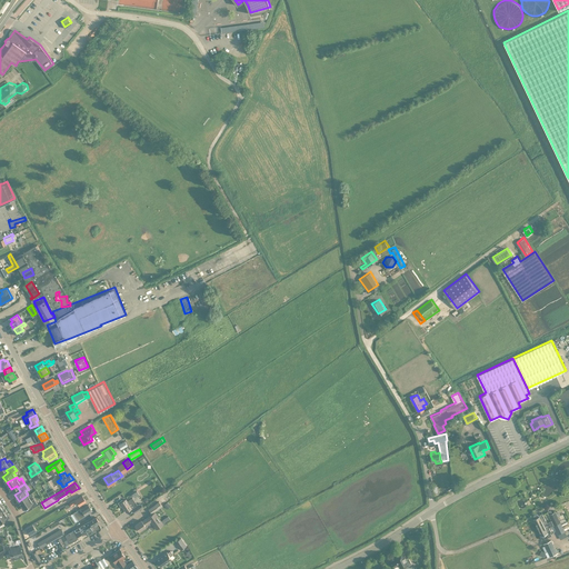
[(82,493),(69,501),(71,505),(71,503),(77,500),(79,503),(86,499),(82,493)]
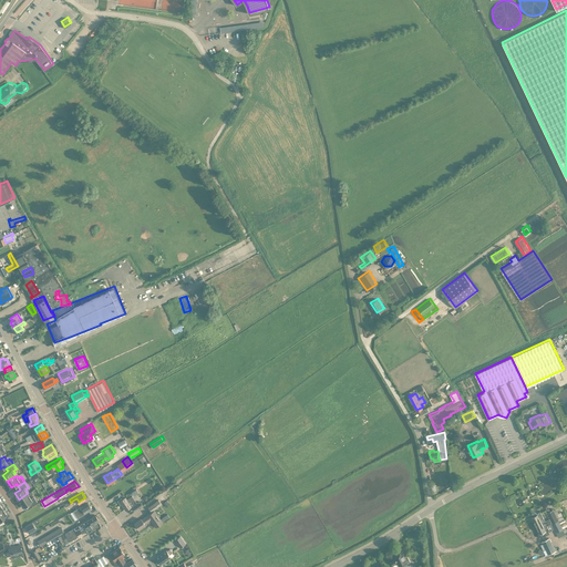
[(28,493),(19,500),(22,505),(28,502),(30,505),(37,500),(33,495),(31,496),(28,493)]
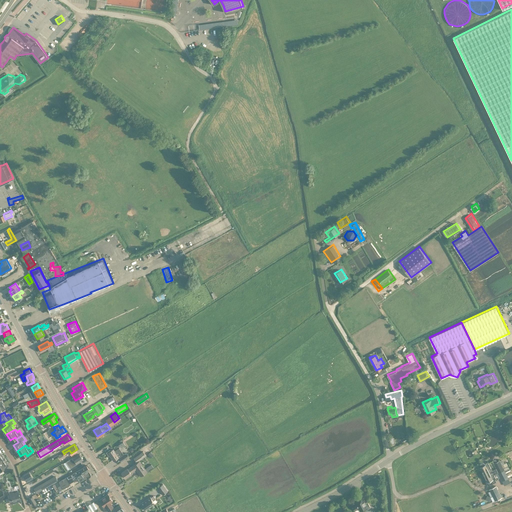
[(113,448),(111,449),(110,448),(106,451),(109,455),(110,454),(113,459),(118,456),(121,460),(129,455),(126,451),(126,452),(125,451),(123,453),(119,447),(115,450),(113,448)]
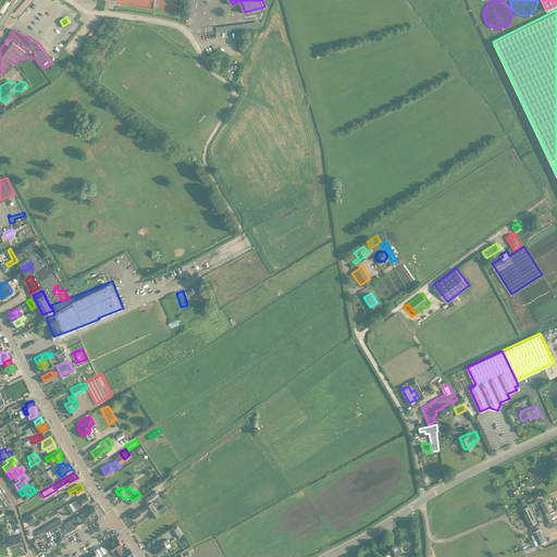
[(150,493),(153,498),(159,494),(156,490),(150,493)]
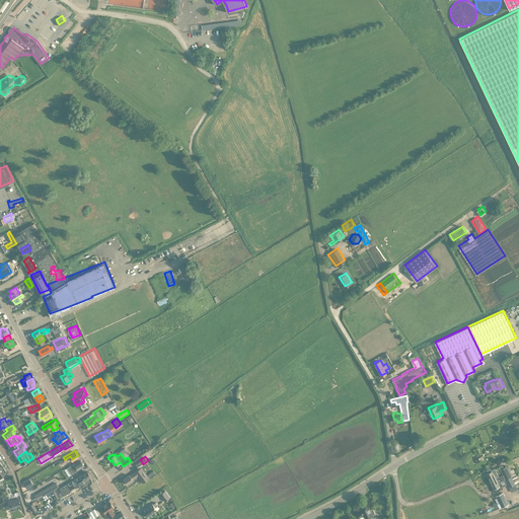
[(84,464),(81,459),(74,463),(74,462),(67,466),(71,472),(84,464)]
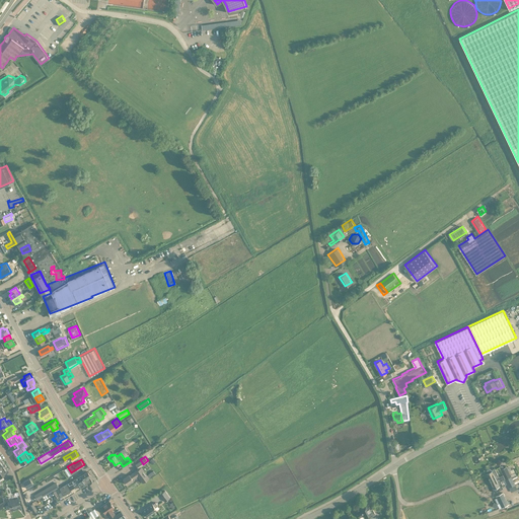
[(141,465),(135,470),(138,474),(142,480),(149,476),(141,465)]
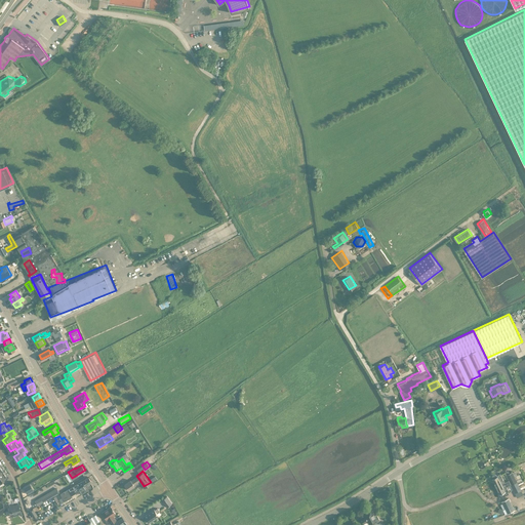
[(513,471),(510,472),(507,474),(509,479),(511,483),(512,483),(518,481),(513,471)]
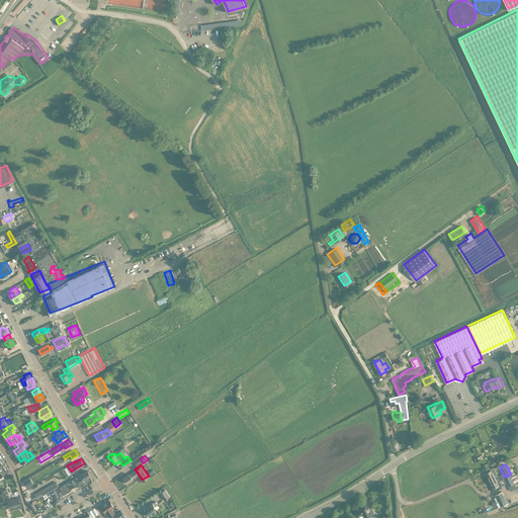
[(498,475),(494,465),(491,467),(490,466),(489,466),(486,467),(486,468),(487,470),(486,470),(490,479),(498,475)]
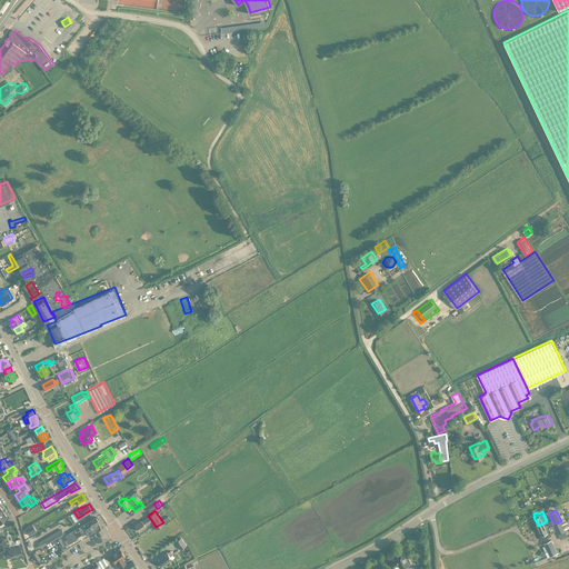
[(96,515),(72,529),(66,533),(70,541),(77,538),(77,536),(87,530),(89,535),(99,529),(100,528),(100,527),(101,527),(101,526),(100,525),(98,520),(98,519),(98,518),(99,518),(97,516),(96,515)]
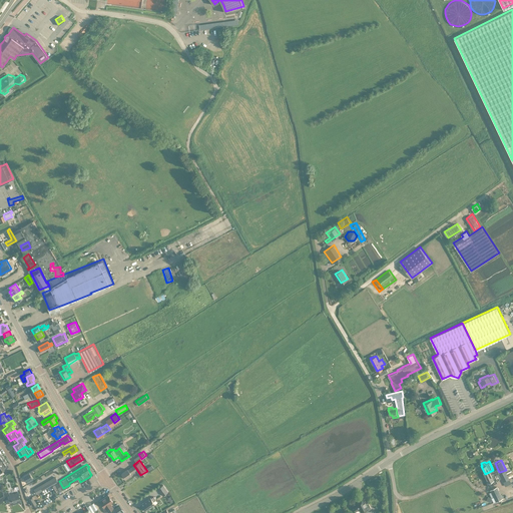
[(133,465),(128,469),(127,468),(121,472),(125,478),(131,473),(136,469),(133,465)]
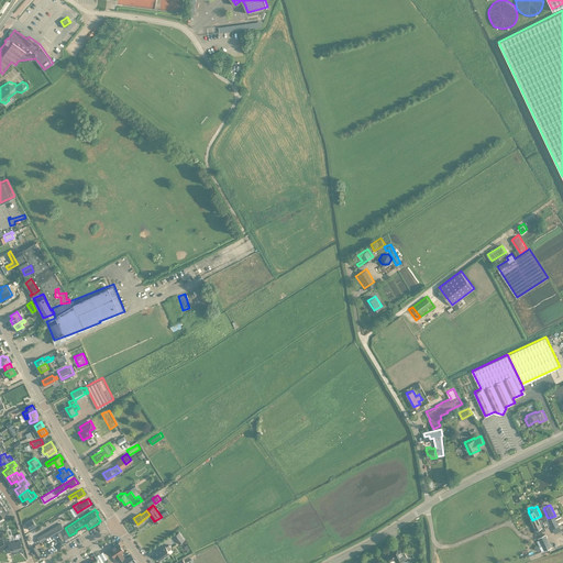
[(545,514),(541,516),(532,520),(536,528),(534,528),(537,532),(545,528),(544,526),(545,525),(543,520),(548,518),(545,514)]
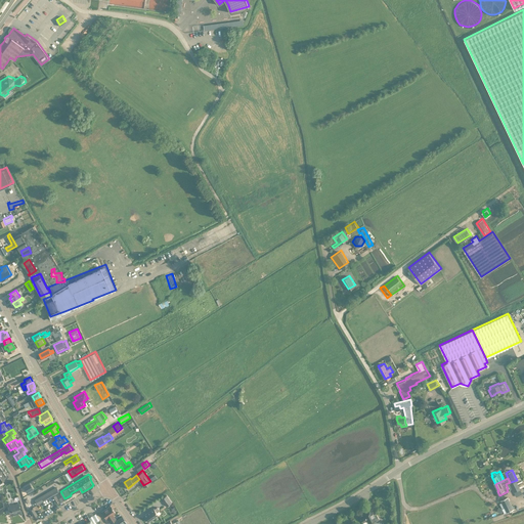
[(517,480),(511,482),(515,490),(519,488),(520,488),(517,480)]
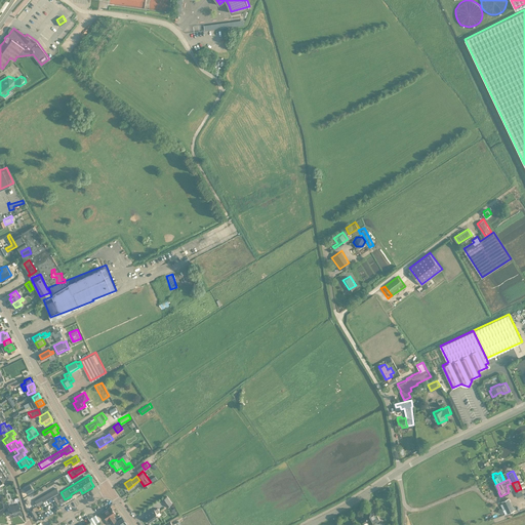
[(34,489),(30,482),(23,486),(27,493),(34,489)]
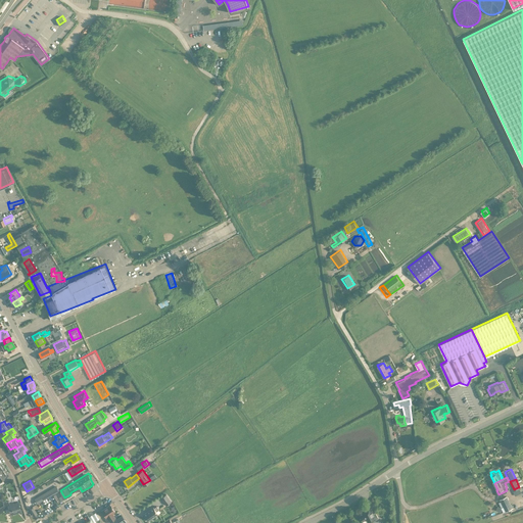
[(57,485),(35,497),(37,503),(59,489),(57,485)]
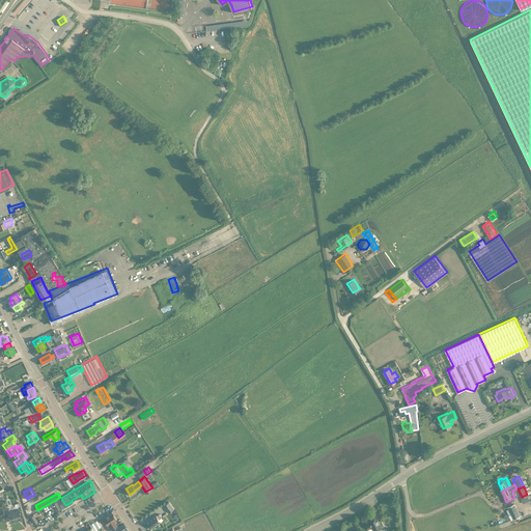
[(59,509),(65,505),(61,498),(60,498),(54,502),(59,509)]
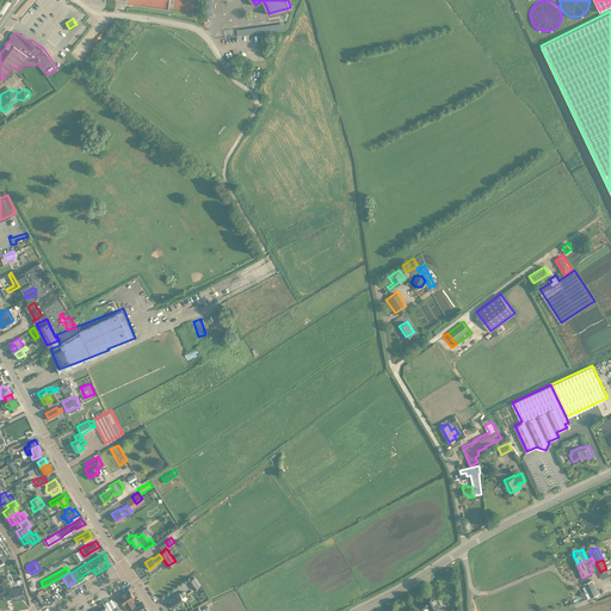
[(195,588),(201,584),(195,575),(189,580),(195,588)]
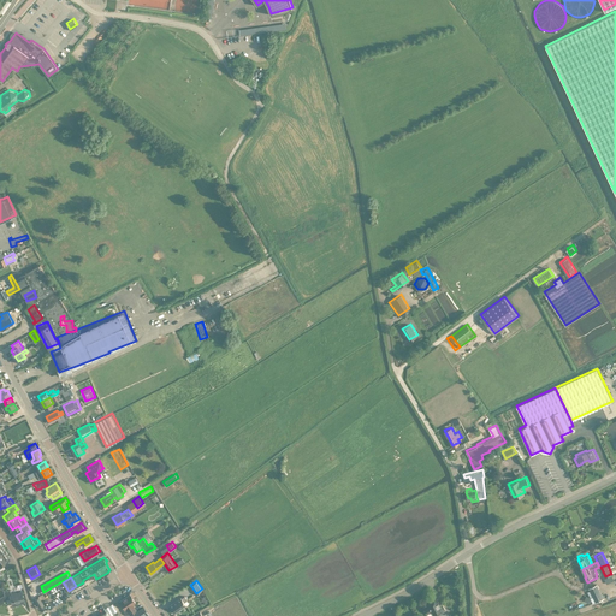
[(588,587),(596,600),(604,597),(597,582),(588,587)]
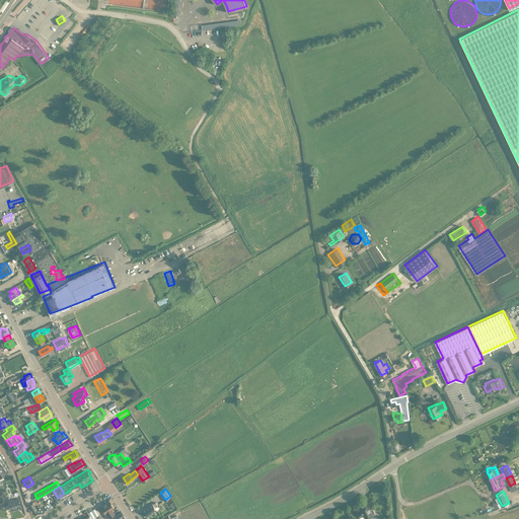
[(4,501),(5,504),(8,503),(10,509),(21,506),(18,497),(10,500),(8,496),(3,497),(4,501)]
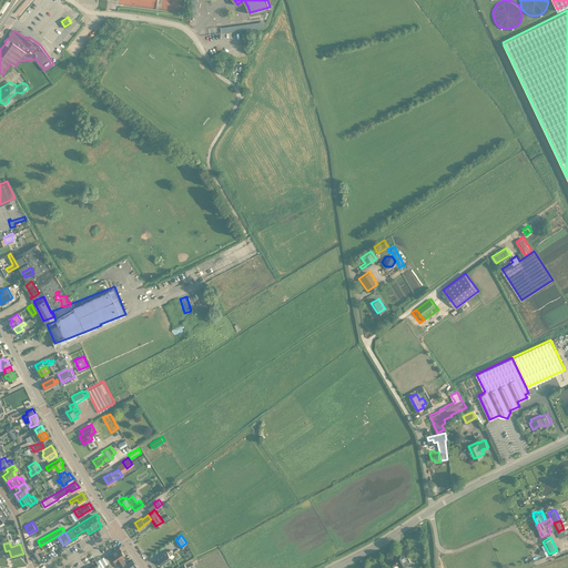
[(154,551),(156,555),(168,549),(165,546),(154,551)]
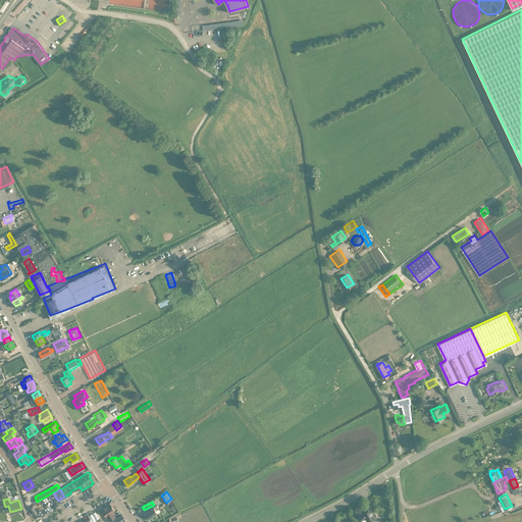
[(101,509),(106,515),(104,516),(108,520),(115,515),(112,511),(114,509),(110,503),(101,509)]
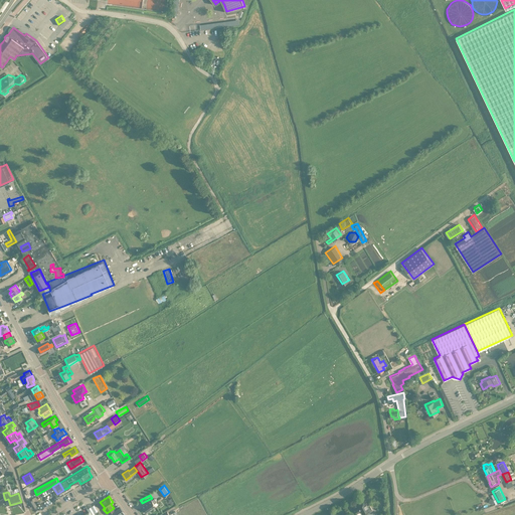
[(142,505),(147,512),(156,505),(155,502),(157,500),(155,497),(152,499),(152,498),(142,505)]
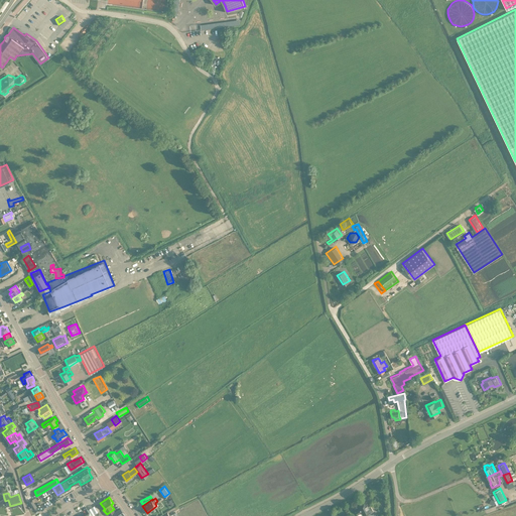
[(355,507),(358,513),(362,510),(364,513),(370,510),(371,511),(374,510),(371,505),(369,506),(366,501),(359,504),(359,505),(355,507)]
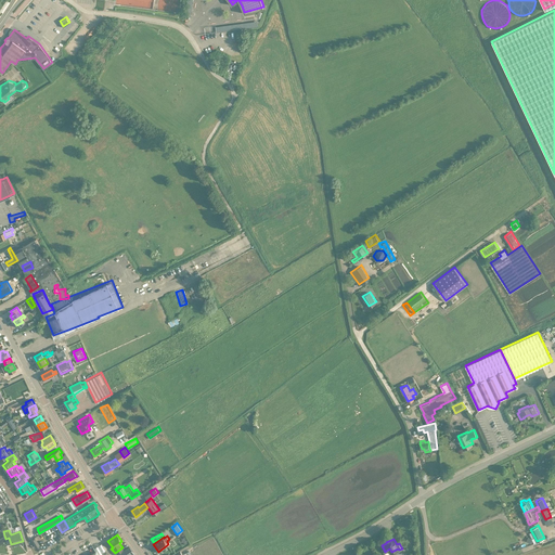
[(103,554),(101,551),(105,549),(102,542),(93,546),(95,551),(87,554),(103,554)]
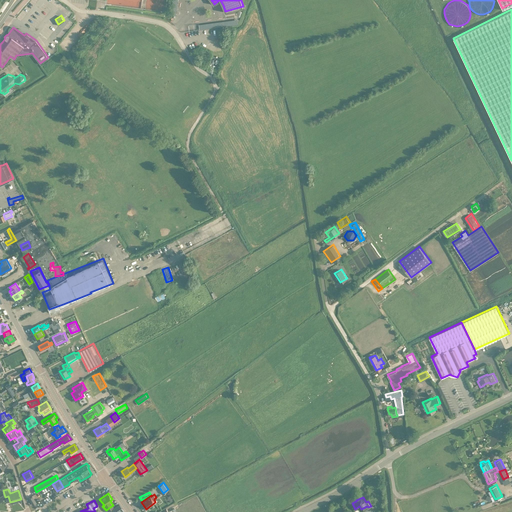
[(116,511),(123,508),(119,503),(111,509),(113,511),(116,511)]
